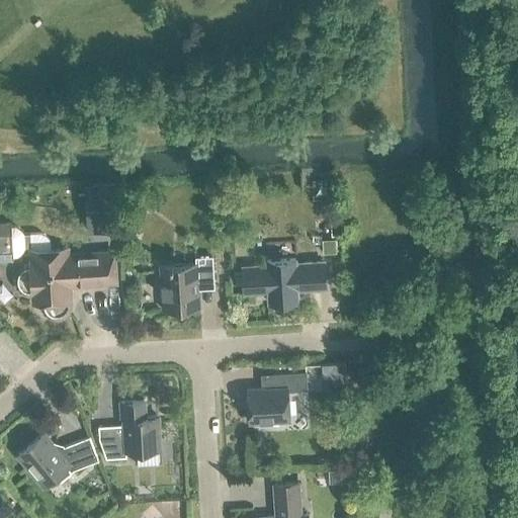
[(115,281),(114,252),(67,255),(67,249),(51,250),(51,248),(50,246),(50,244),(49,242),(49,240),(47,238),(46,237),(44,235),(41,234),(38,233),(23,234),(21,231),(18,228),(14,226),(11,226),(11,224),(0,224),(0,259),(13,259),(13,256),(16,256),(19,254),(22,251),(23,247),(30,247),(31,266),(28,266),(24,267),(20,269),(17,273),(16,277),(16,282),(18,286),(21,289),(25,291),(30,292),(32,292),(33,301),(42,300),(42,304),(44,308),(47,312),(50,315),(55,316),(59,316),(63,314),(67,311),(69,307),(69,301),(69,299),(70,299),(69,287),(65,287),(65,284),(68,280),(80,279),(80,283),(115,281)]
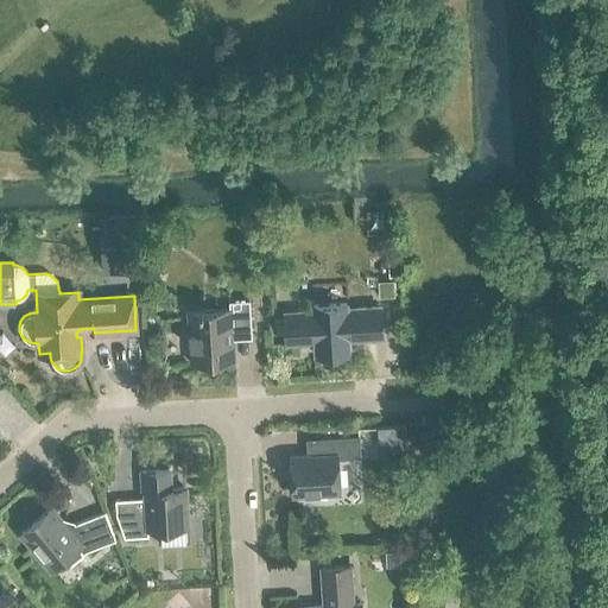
[(393,280),(378,280),(379,297),(394,296),(393,280)]
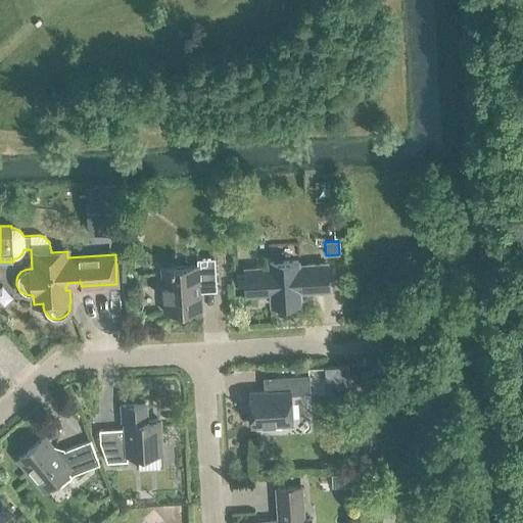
[(163,298),(164,313),(201,310),(199,288),(216,287),(215,258),(196,259),(197,266),(161,268),(162,286),(161,286),(161,298),(163,298)]
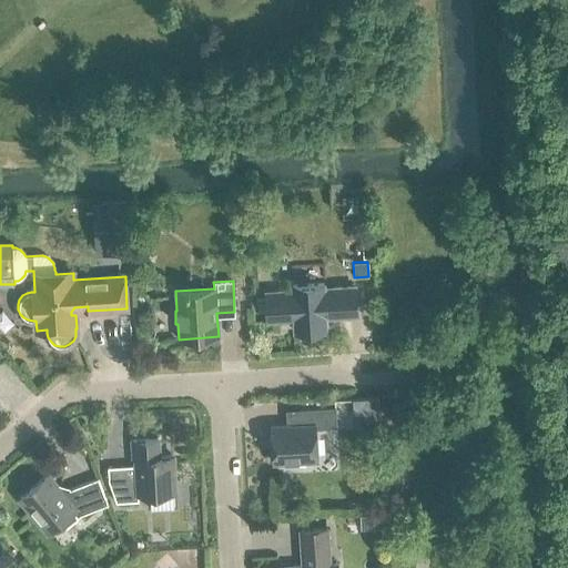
[(294,320),(295,332),(326,330),(325,317),(353,315),(351,287),(324,288),(323,283),(292,285),(292,291),(276,292),(279,320),(294,320)]
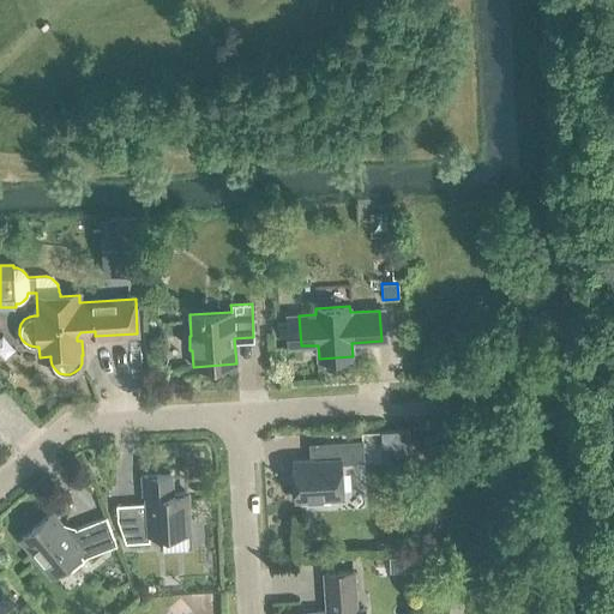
[(323,443),(324,459),(293,461),(295,499),(343,497),(341,463),(363,462),(362,440),(323,443)]
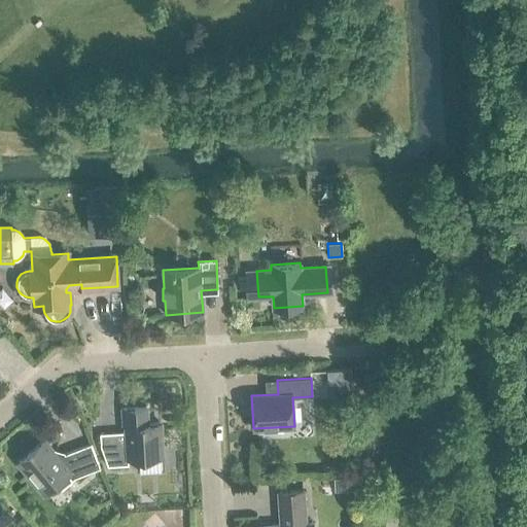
[(128,459),(163,457),(161,423),(147,424),(146,407),(123,408),(124,426),(126,426),(126,431),(100,433),(100,446),(107,466),(129,464),(128,459)]
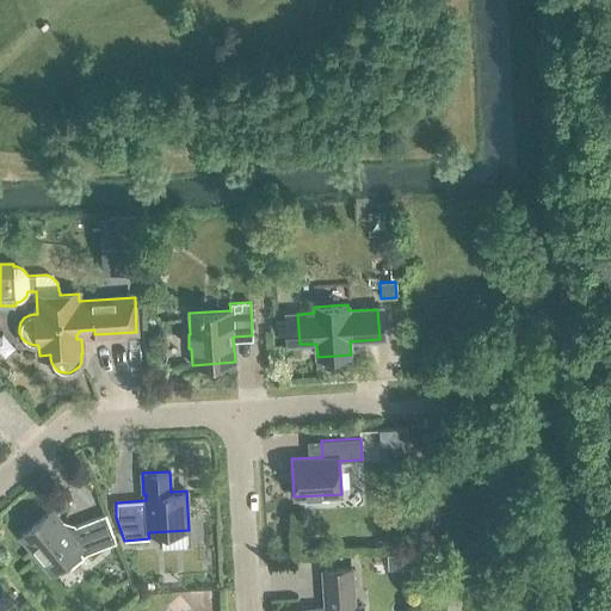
[(86,554),(103,547),(92,519),(69,528),(65,526),(51,511),(20,536),(51,573),(65,562),(67,565),(73,566),(86,554)]
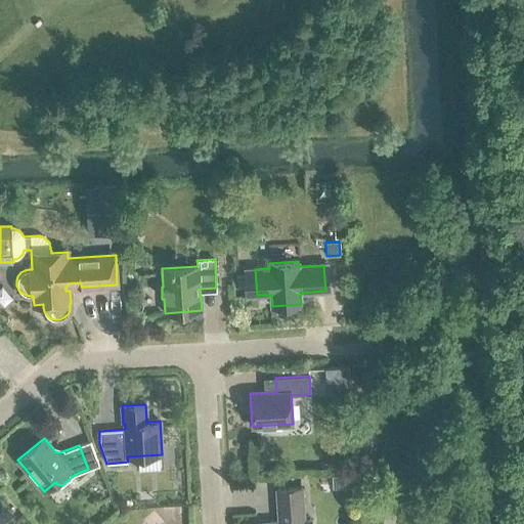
[(349,475),(333,475),(333,487),(349,487),(349,475)]
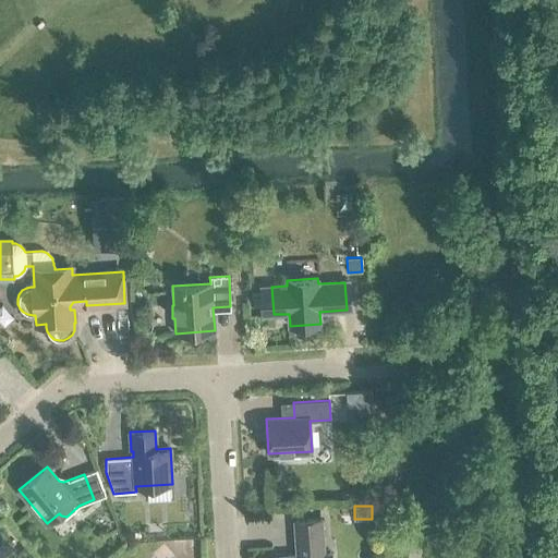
[(278,557),(330,557),(330,554),(323,554),(320,519),(294,521),(296,556),(278,557)]
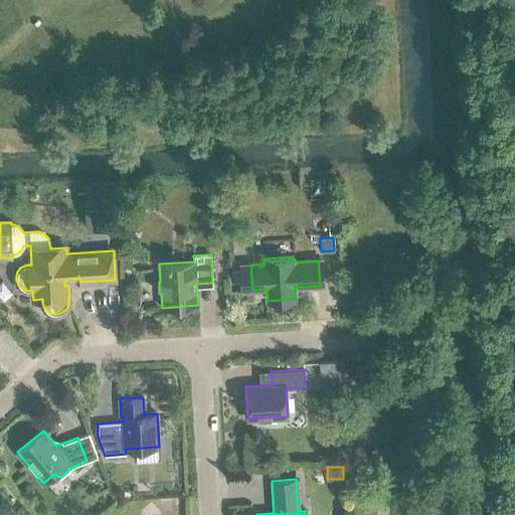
[(0,514),(12,504),(0,490),(0,514)]
